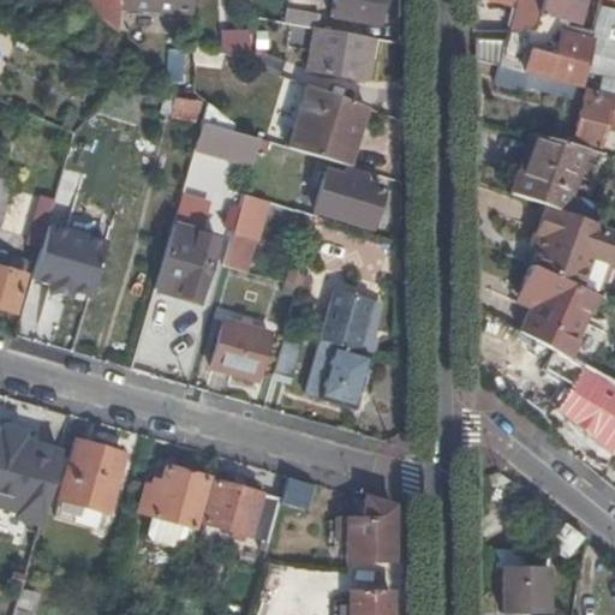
[(118,0),(89,0),(89,11),(96,17),(117,33),(118,9),(118,0)]
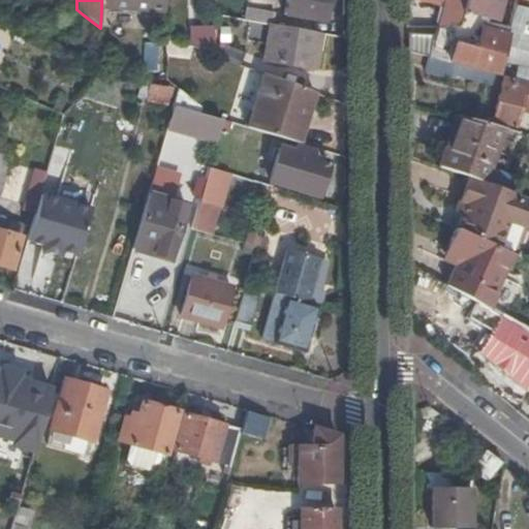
[(164,0),(101,0),(101,7),(165,9),(164,0)]
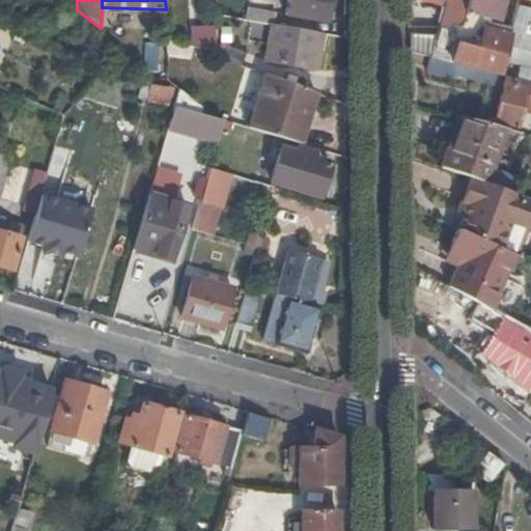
[(329,0),(287,0),(285,15),(325,22),(329,0)]
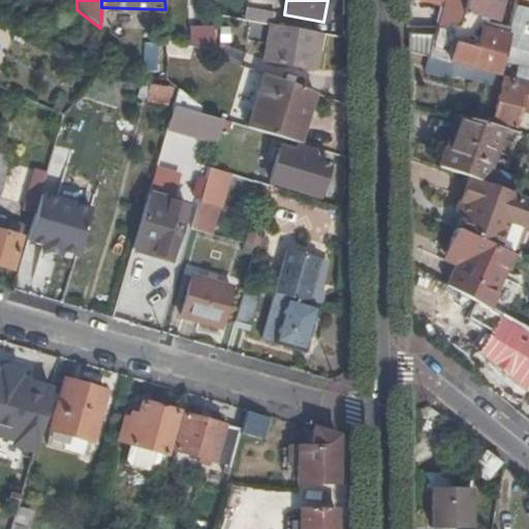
[(462,24),(468,0),(449,0),(447,6),(407,6),(407,25),(441,24),(462,24)]
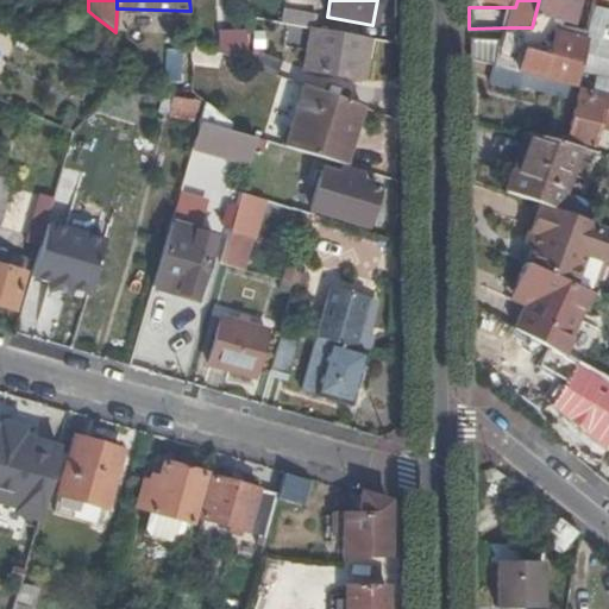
[(608,0),(539,0),(532,27),(528,52),(522,73),(569,83),(573,86),(582,51),(608,58),(608,0)]
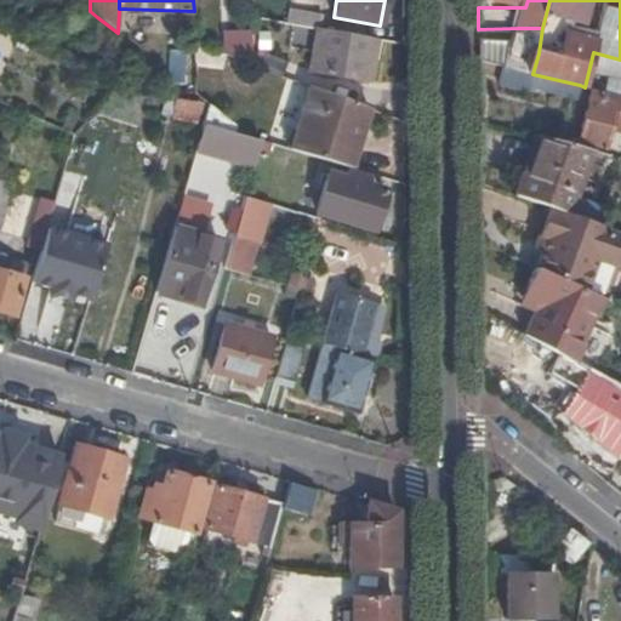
[(294,10),(290,23),(313,28),(323,29),(324,15),(294,10)]
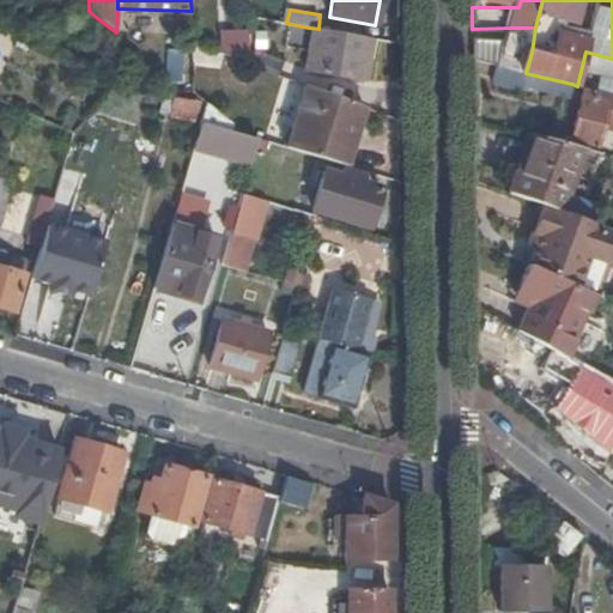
[(280,28),(263,24),(260,37),(277,41),(280,28)]
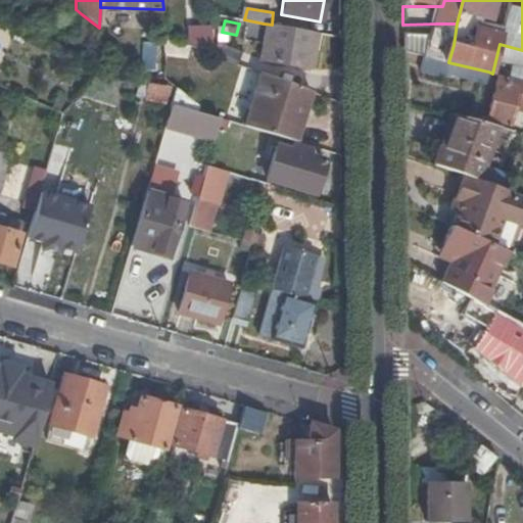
[(272,25),(264,24),(260,62),(311,69),(314,32),(272,25)]
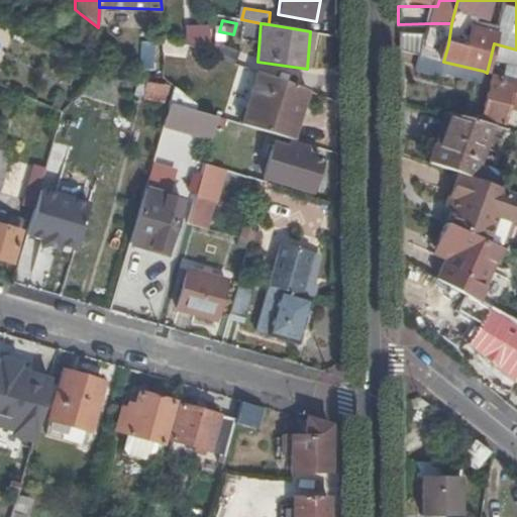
[(399,49),(418,55),(431,58),(431,23),(398,24),(399,49)]
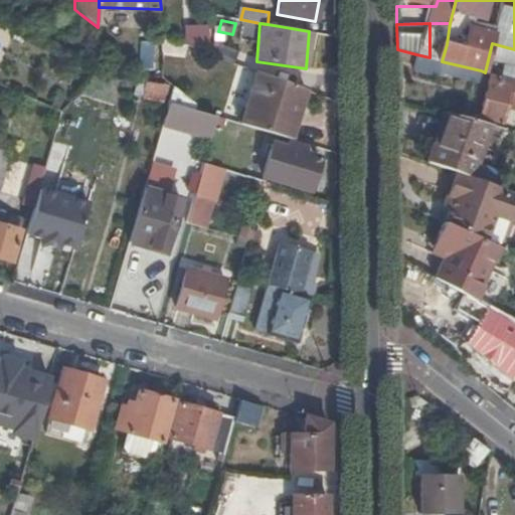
[(183,25),(184,47),(208,46),(208,24),(183,25)]
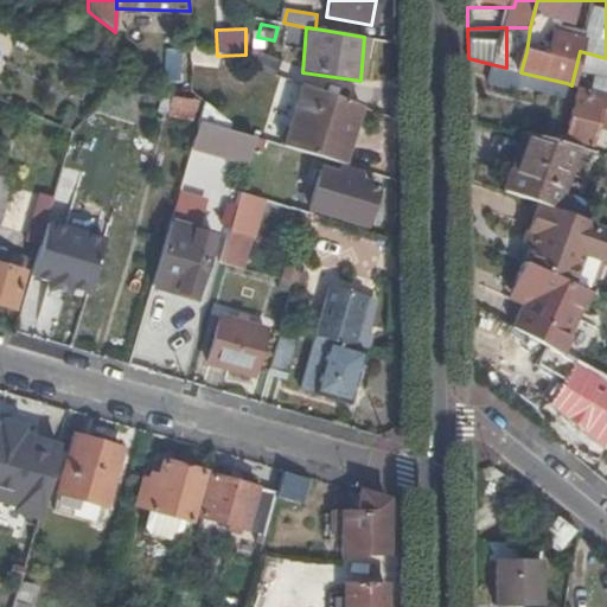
[(161,48),(161,81),(180,81),(180,48),(161,48)]
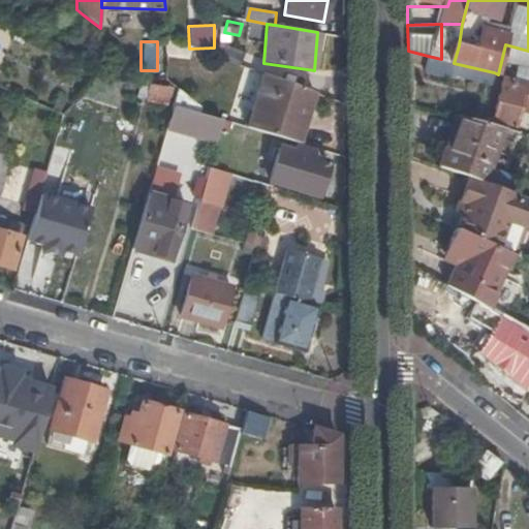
[(215,51),(215,56),(241,65),(246,53),(219,42),(215,51)]
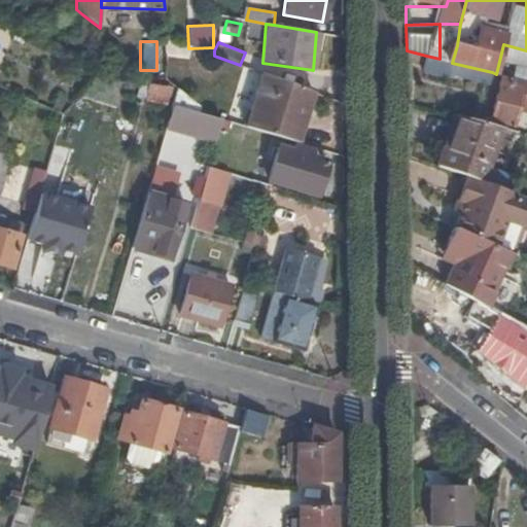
[(166,44),(166,80),(178,89),(189,98),(189,61),(181,50),(181,43),(166,44)]
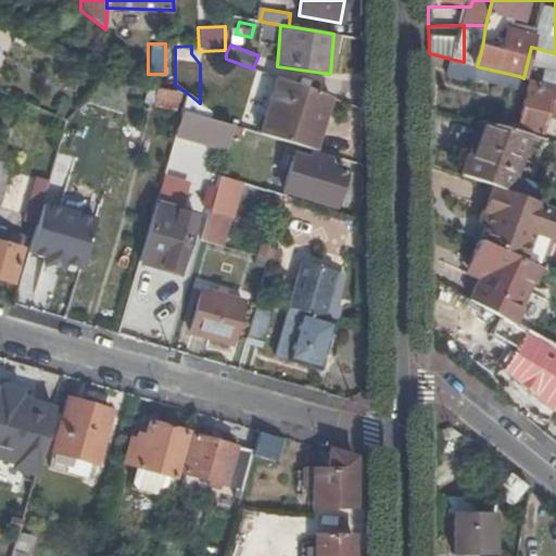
[(517,86),(519,76),(477,66),(464,62),(450,59),(445,78),(472,85),(475,79),(500,87),(501,81),(517,86)]
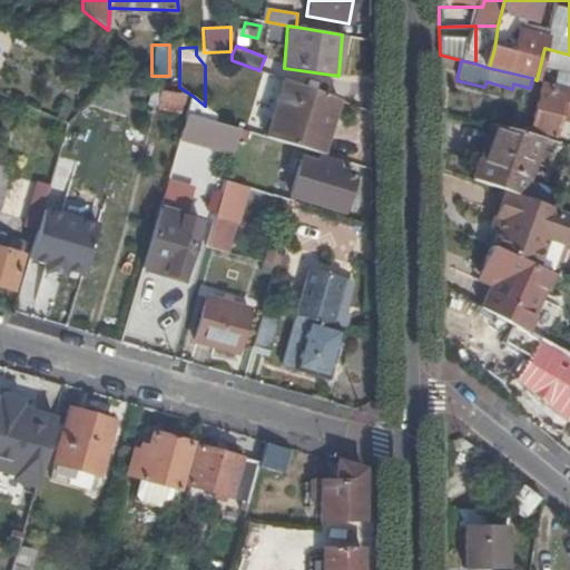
[(257,101),(267,75),(235,62),(235,92),(257,101)]
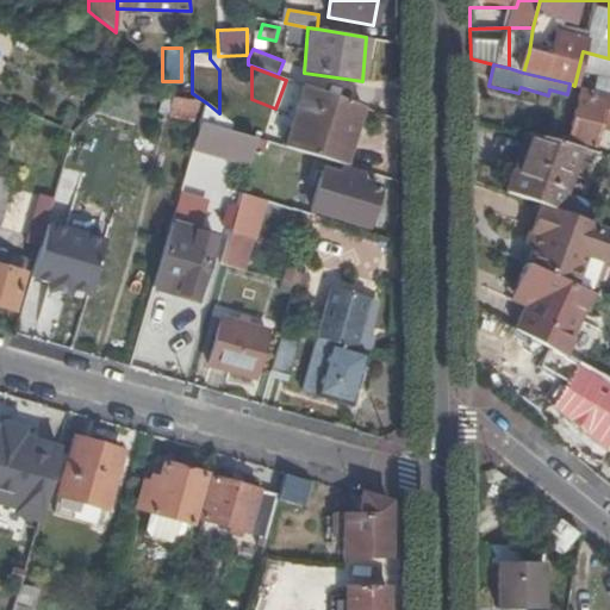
[(366,110),(304,86),(285,148),(341,165),(350,134),(358,136),(366,110)]
